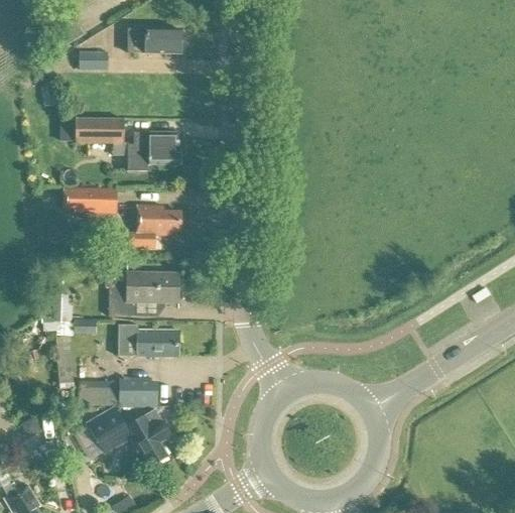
[(180,52),(180,30),(144,30),(144,28),(129,28),(129,51),(146,51),(146,52),(180,52)]
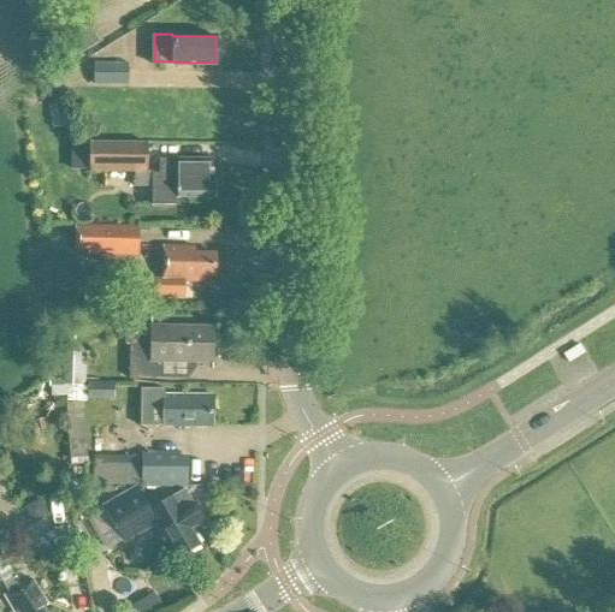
[(130,83),(130,60),(95,60),(95,83),(130,83)]
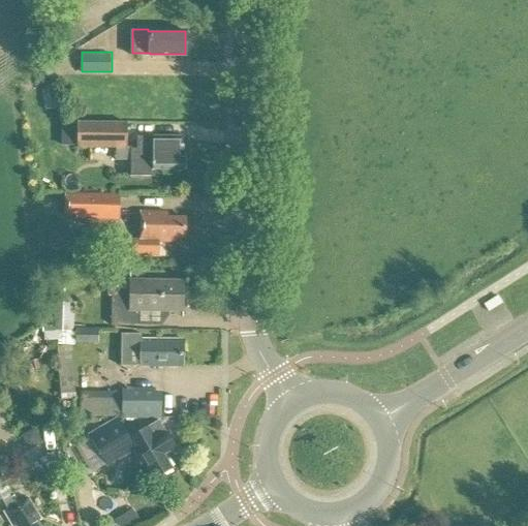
[(137,146),(132,146),(132,145),(128,145),(128,120),(79,120),(78,147),(117,147),(116,159),(132,159),(132,175),(156,175),(156,168),(185,168),(185,151),(184,151),(184,133),(155,133),(155,134),(137,134),(137,146)]
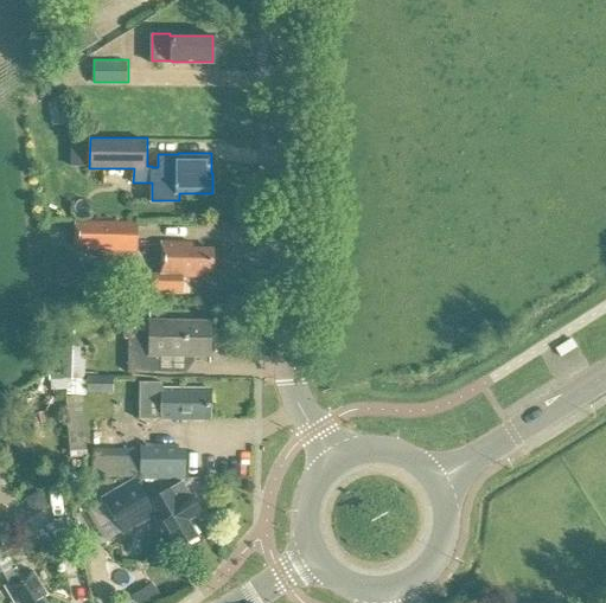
[(138,250),(139,220),(75,220),(75,244),(88,244),(88,249),(138,250)]
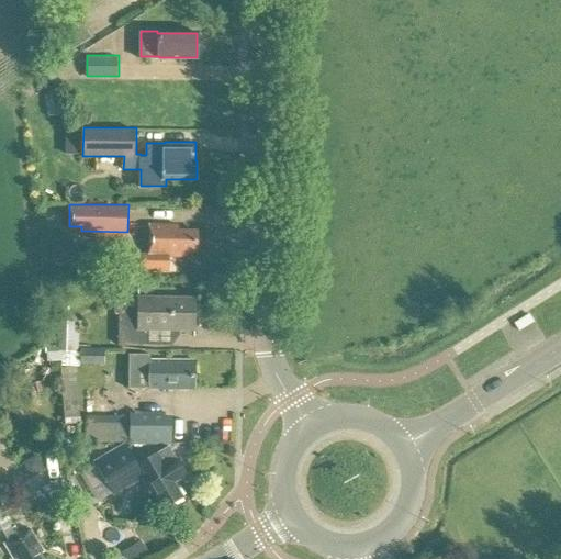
[(150,223),(150,252),(138,252),(137,268),(170,269),(170,255),(188,255),(188,249),(197,249),(197,230),(178,228),(178,223),(150,223)]
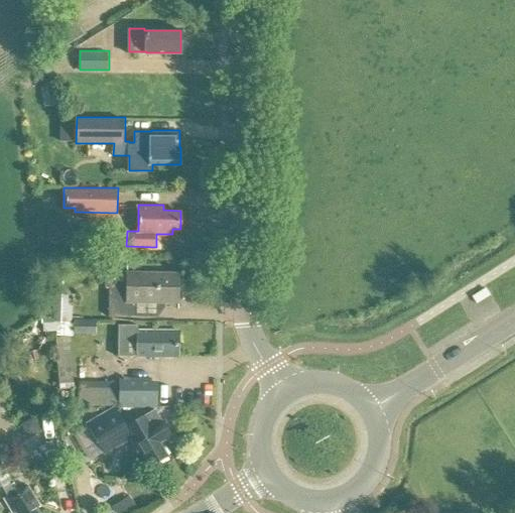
[(179,271),(128,271),(104,271),(105,287),(110,287),(110,315),(136,315),(136,301),(179,301),(179,271)]
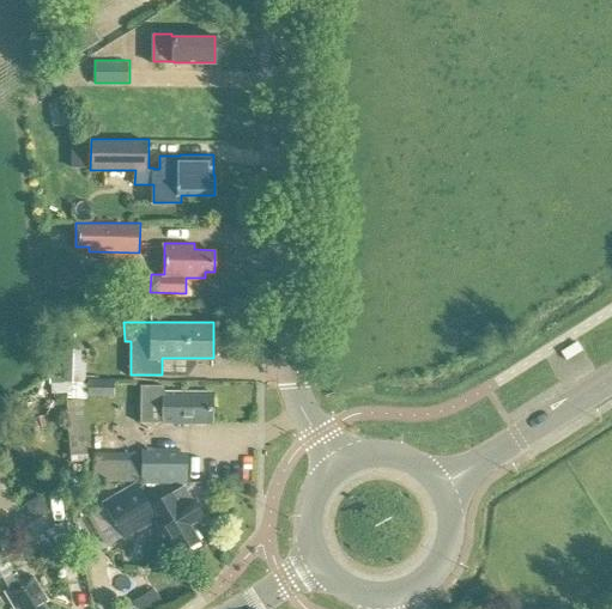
[(65,348),(64,382),(85,383),(86,360),(82,360),(82,349),(65,348)]
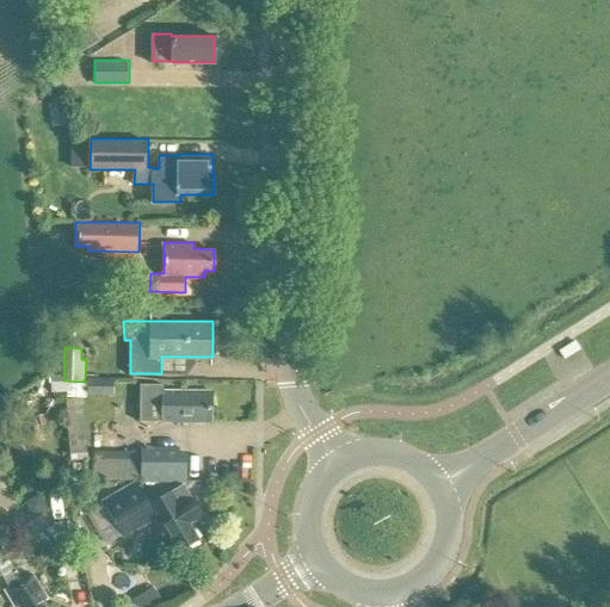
[(96,389),(122,388),(121,373),(94,375),(96,389)]
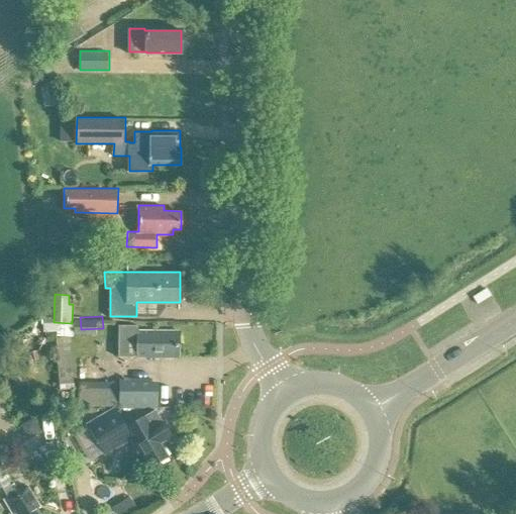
[(180,355),(180,329),(138,329),(138,325),(118,325),(118,355),(138,355),(180,355)]
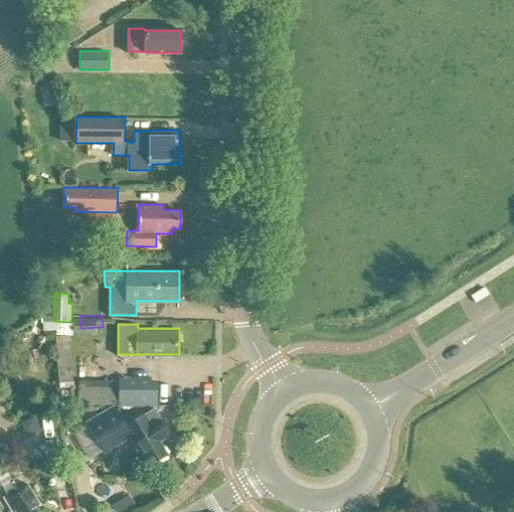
[(58,387),(72,387),(69,334),(55,335),(58,387)]
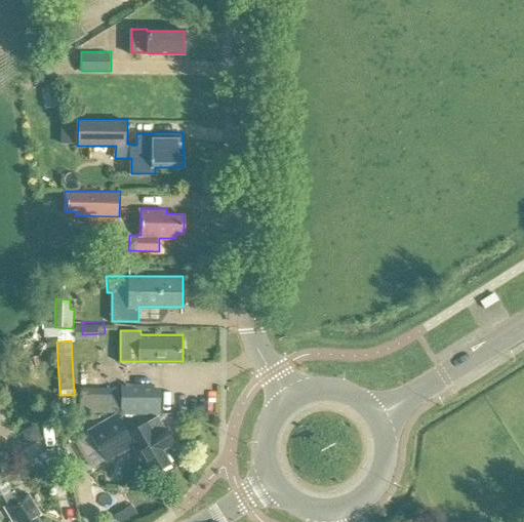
[(111,394),(111,412),(115,412),(116,411),(117,412),(161,413),(161,386),(109,387),(109,394),(111,394)]
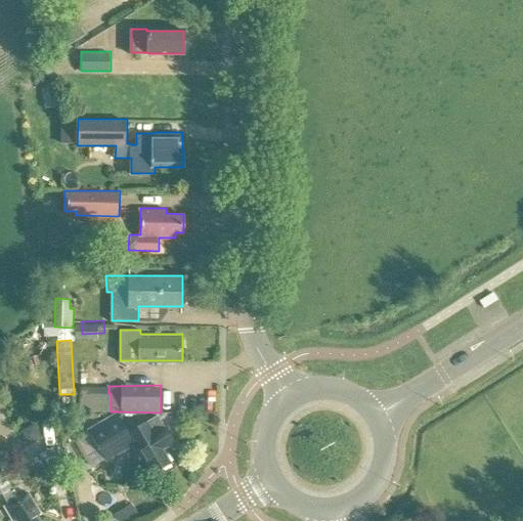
[(159,415),(133,430),(128,432),(117,411),(116,410),(115,411),(88,428),(106,460),(134,442),(153,473),(171,461),(164,448),(175,442),(159,415)]
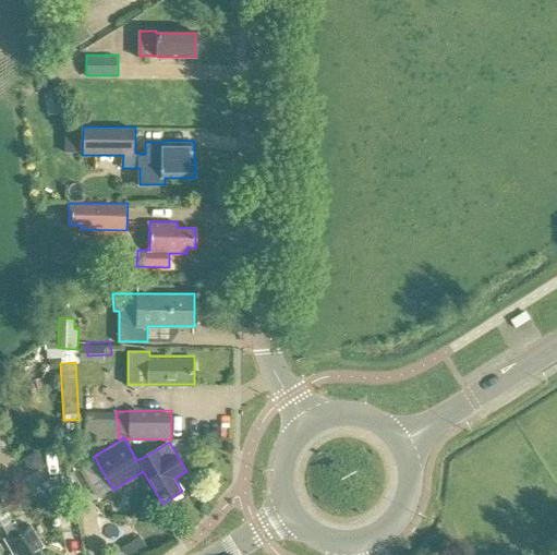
[(0,494),(0,526),(13,518),(0,494)]
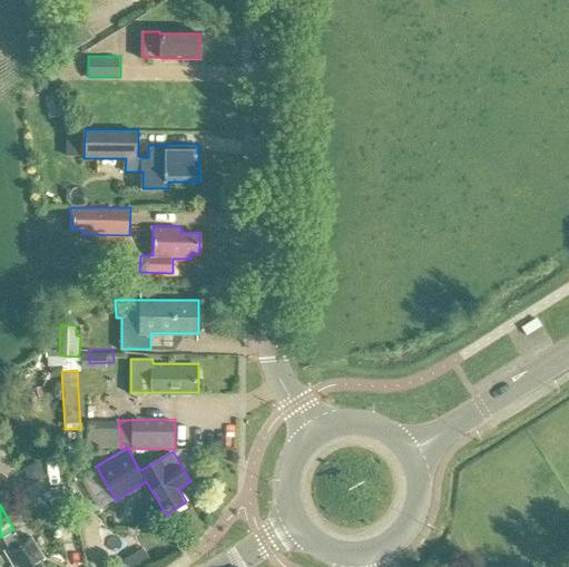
[(45,566),(41,559),(46,557),(31,534),(6,548),(17,566),(45,566)]
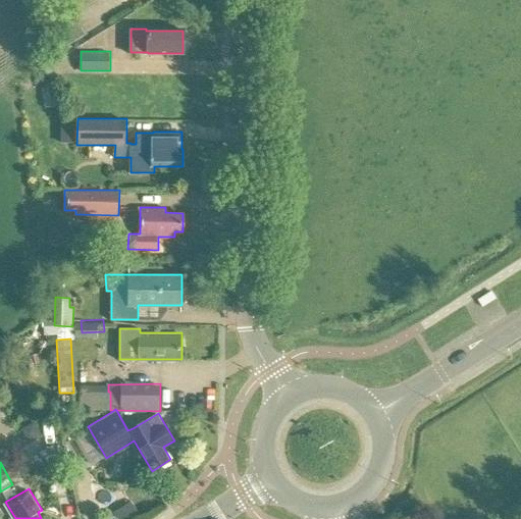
[(112,512),(116,518),(131,518),(140,514),(133,501),(112,512)]
